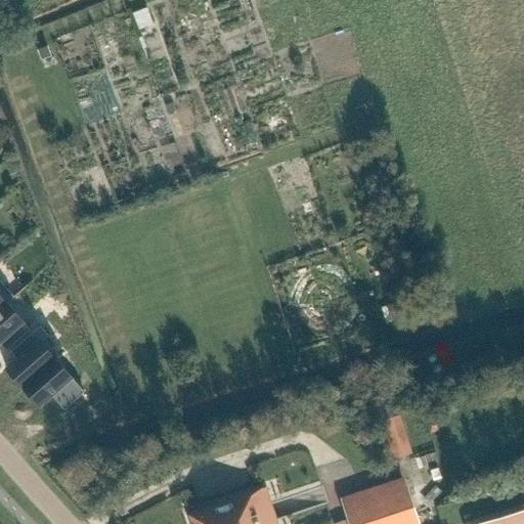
[(147,7),(133,13),(139,30),(154,24),(147,7)]
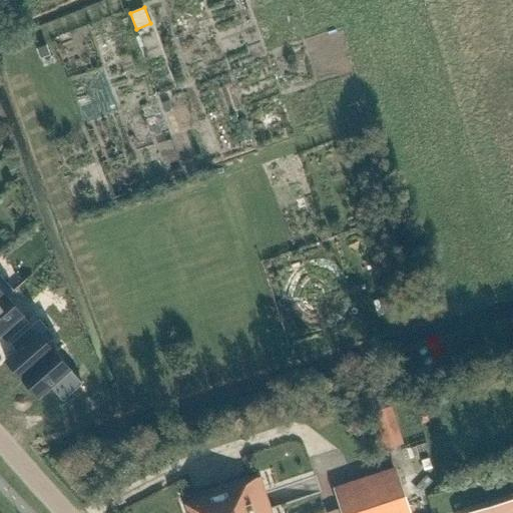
[(46,45),(36,48),(40,58),(49,55),(46,45)]
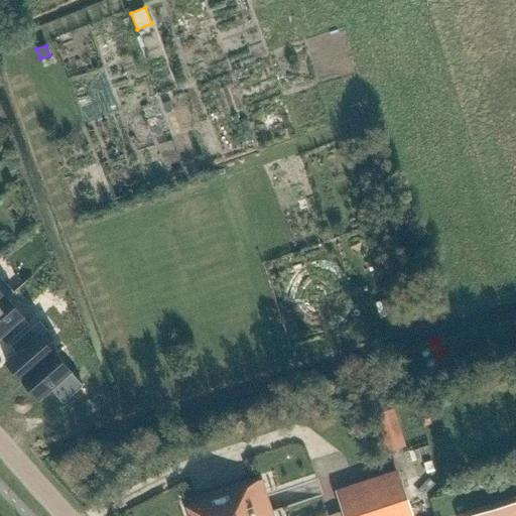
[(7,299),(0,304),(0,337),(6,345),(29,325),(7,299)]
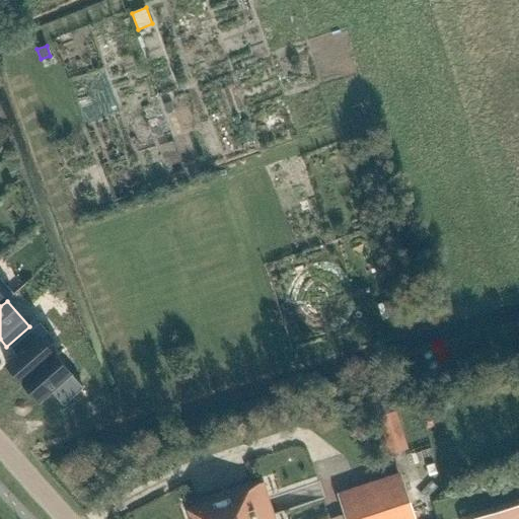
[(17,356),(7,365),(23,383),(55,356),(41,339),(48,331),(40,323),(11,349),(17,356)]
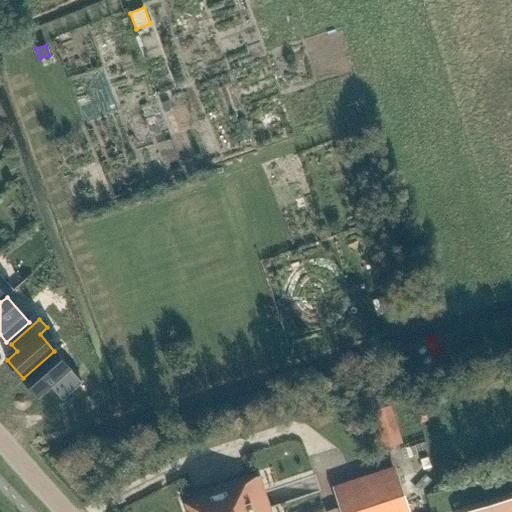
[(54,351),(23,378),(39,396),(51,386),(63,400),(83,383),(54,351)]
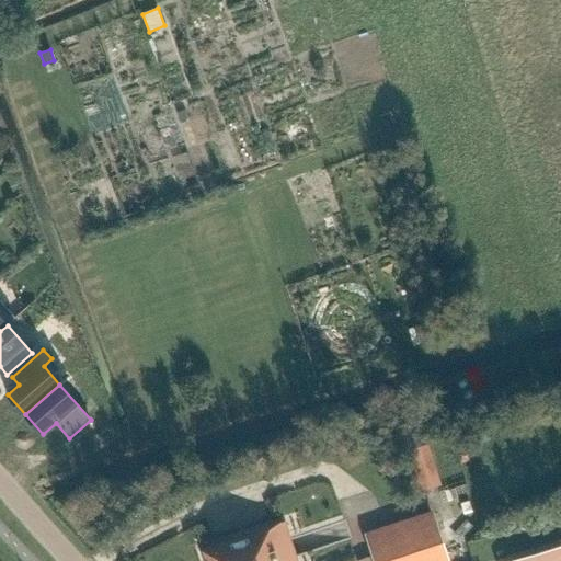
[(427,444),(408,450),(421,491),(441,485),(427,444)]
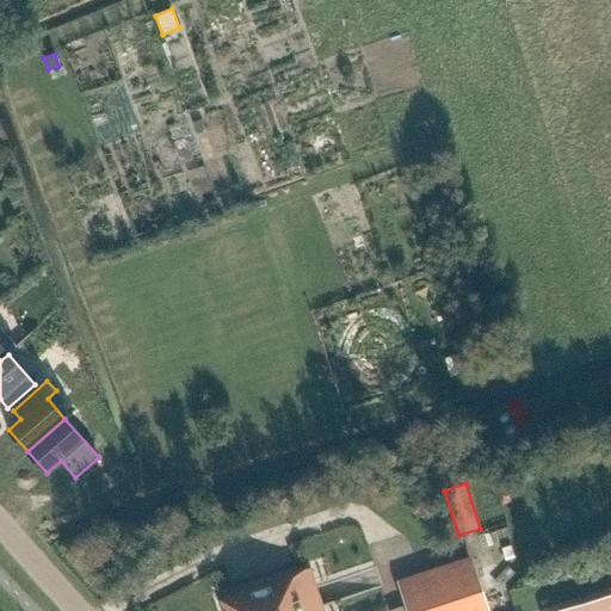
[(489,610),(471,556),(397,580),(406,610),(489,610)]
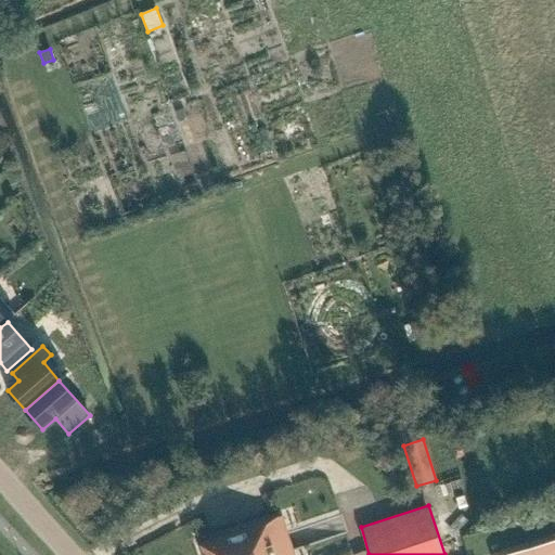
[(295,554),(282,516),(199,543),(203,554),(295,554)]
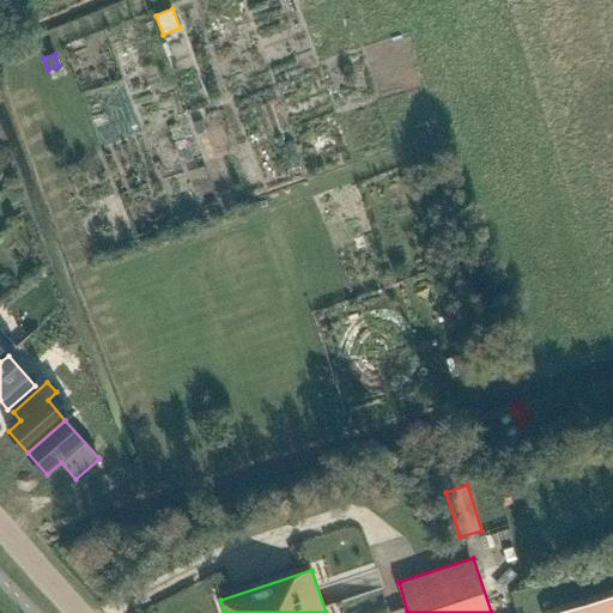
[(612,612),(612,598),(562,612),(612,612)]
